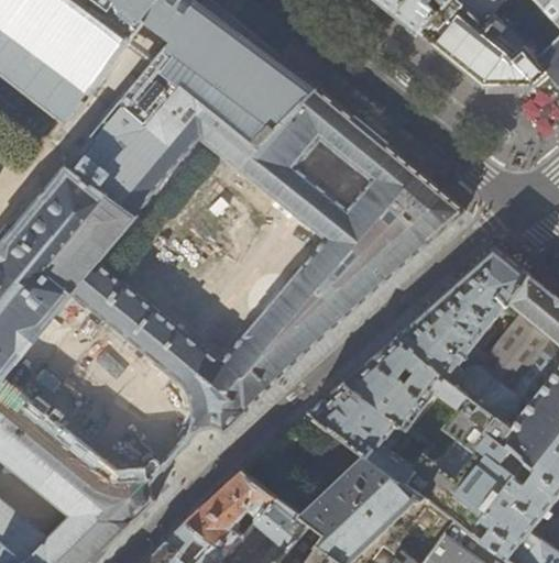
[(94,98),(151,29),(173,0),(0,0),(0,72),(66,123),(68,121),(73,124),(87,105),(86,103),(91,96),(94,98)]
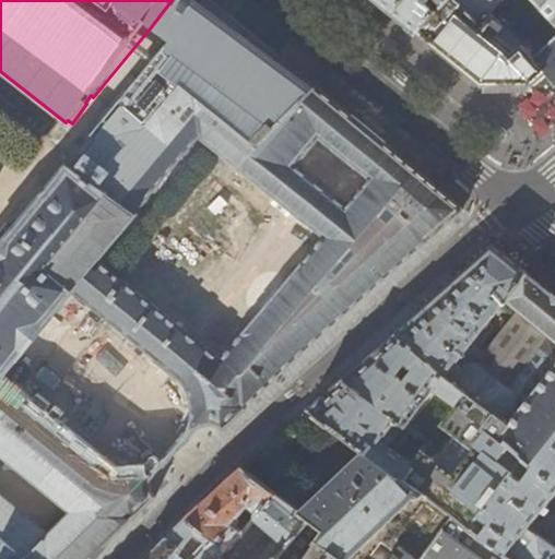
[(193,0),(172,0),(150,28),(162,38),(174,48),(153,71),(251,150),(311,87),(286,67),(224,15),(211,4),(207,10),(193,0)]
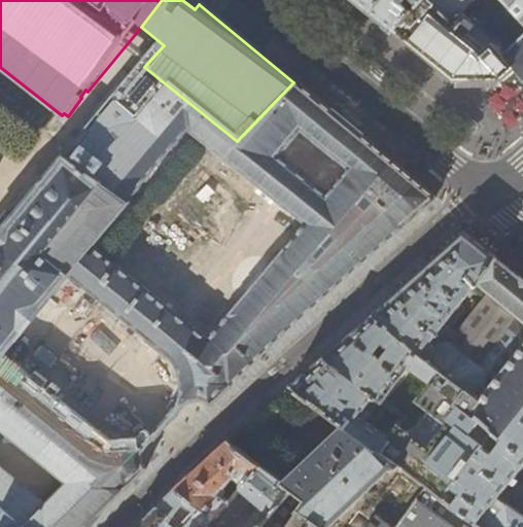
[(352,0),(390,31),(419,0),(352,0)]
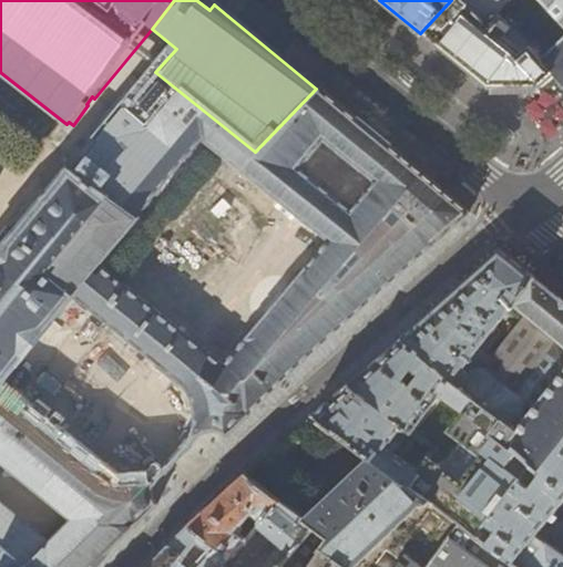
[(562,0),(451,0),(420,33),(484,88),(493,88),(493,85),(501,85),(501,88),(504,88),(504,85),(512,85),(520,85),(520,88),(523,88),(523,85),(531,85),(531,88),(539,86),(552,74),(562,85),(562,0)]
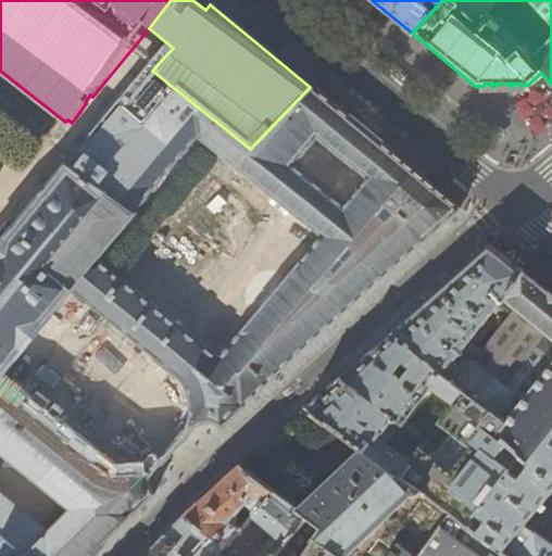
[(352,121),(348,117),(345,115),(345,116),(310,87),(250,149),(152,71),(91,138),(67,165),(101,192),(128,211),(195,136),(281,205),(280,206),(291,215),(301,223),(302,222),(320,236),(276,287),(275,287),(260,304),(261,305),(215,358),(240,406),(292,354),(454,211),(454,207),(378,144),(379,143),(376,141),(377,141),(373,138),(372,139),(371,139),(369,138),(368,138),(367,138),(366,136),(360,131),(353,125),(352,124),(351,122),(352,121)]
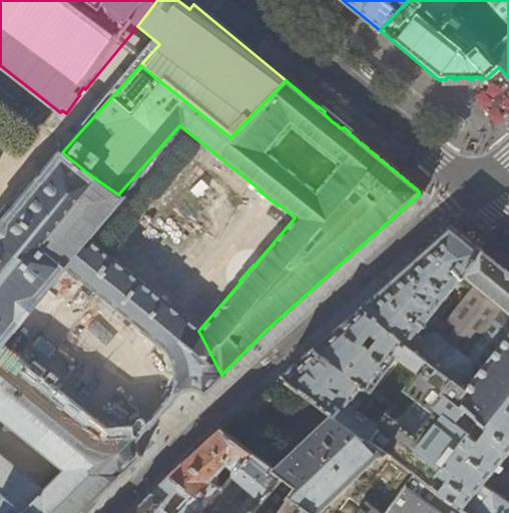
[(221,375),(198,331),(182,317),(183,316),(174,309),(165,301),(163,302),(87,237),(121,197),(118,194),(93,177),(62,152),(59,149),(55,154),(56,154),(39,174),(38,174),(1,219),(0,218),(0,221),(0,418),(49,458),(62,468),(41,491),(37,488),(38,487),(36,485),(35,486),(23,477),(24,475),(21,473),(20,474),(7,464),(8,463),(6,461),(5,462),(0,458),(0,497),(2,499),(20,512),(77,512),(79,512),(84,507),(85,506),(87,506),(88,506),(92,502),(91,501),(117,476),(117,477),(122,473),(121,472),(133,460),(133,461),(138,456),(136,454),(134,451),(134,452),(133,449),(133,446),(135,441),(138,436),(140,433),(143,429),(144,430),(146,427),(151,422),(150,421),(152,420),(151,419),(148,419),(147,420),(146,420),(143,423),(144,425),(143,426),(141,428),(130,435),(124,436),(117,435),(92,428),(92,426),(81,418),(70,411),(70,412),(0,354),(0,345),(13,329),(13,328),(60,271),(61,272),(64,269),(138,330),(138,331),(148,339),(158,348),(159,347),(171,373),(172,379),(172,386),(169,392),(166,399),(164,400),(160,404),(161,405),(160,407),(161,408),(164,404),(165,405),(167,404),(168,403),(168,402),(170,400),(173,397),(175,395),(177,394),(181,392),(185,390),(189,390),(193,390),(196,391),(196,392),(198,393),(200,395),(205,391),(216,379),(217,380),(221,375)]
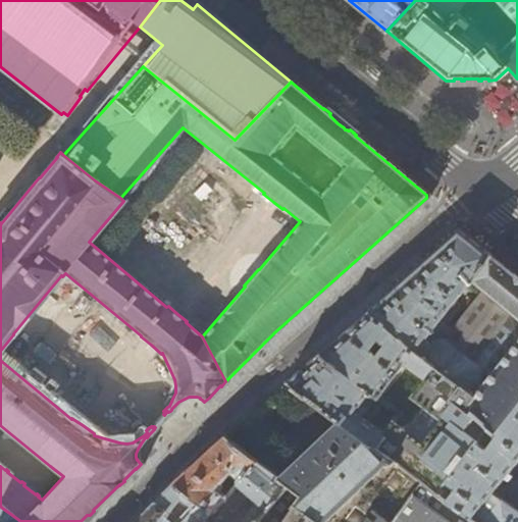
[(386,293),(366,311),(418,356),(429,341),(422,334),(466,281),(465,280),(486,255),(456,231),(386,293)]
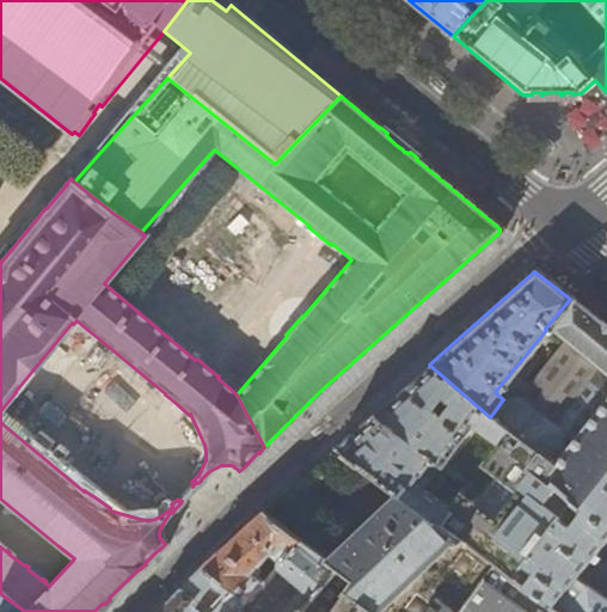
[(606,329),(605,328),(570,299),(545,329),(546,330),(560,342),(522,389),(515,397),(506,397),(503,399),(490,417),(553,463),(543,477),(568,499),(582,509),(606,477),(606,329)]
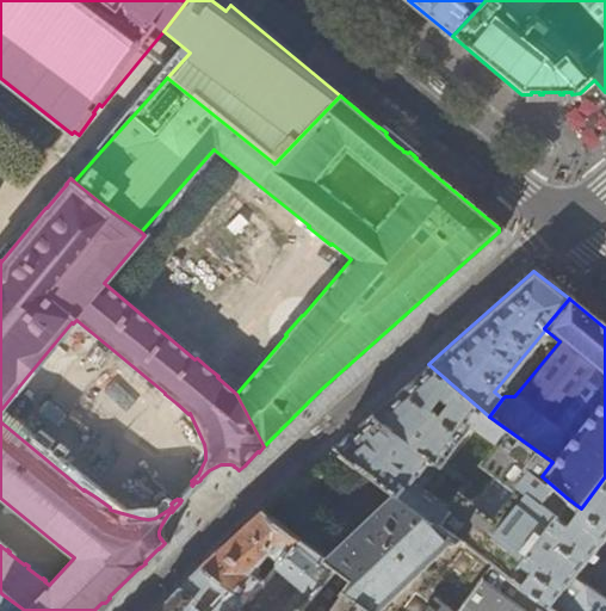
[(334,448),(395,492),(507,575),(567,498),(542,476),(552,462),(489,417),(428,364),(341,440),(334,448)]
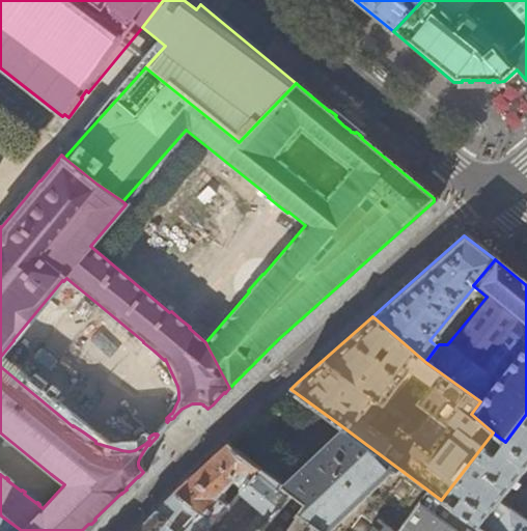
[(439,344),(447,344),(453,337),(447,334),(439,344)]
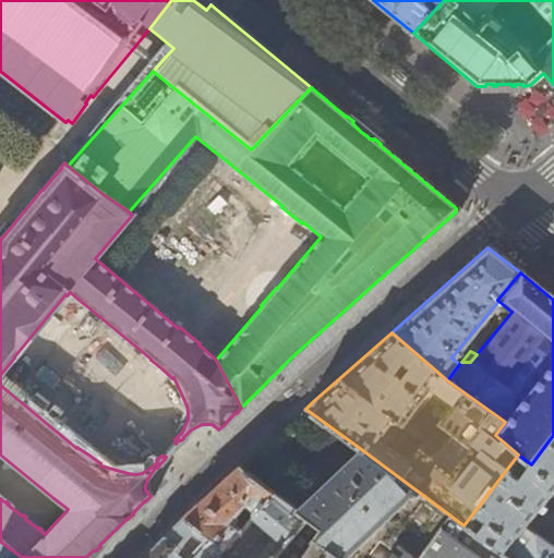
[(508,557),(553,557),(553,435),(531,464),(518,455),(464,525),(508,557)]
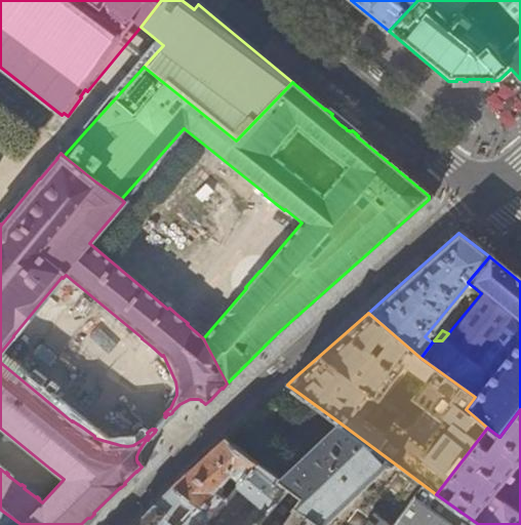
[(339,422),(279,481),(286,487),(256,524),(255,524),(478,524),(436,494),(339,422)]
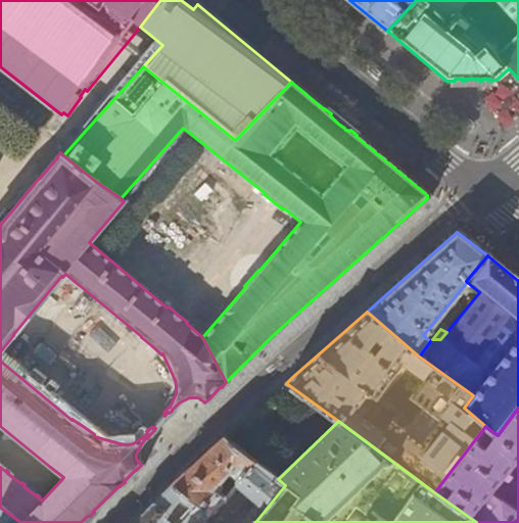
[(183,474),(171,485),(208,513),(254,462),(223,439),(219,442),(183,474)]
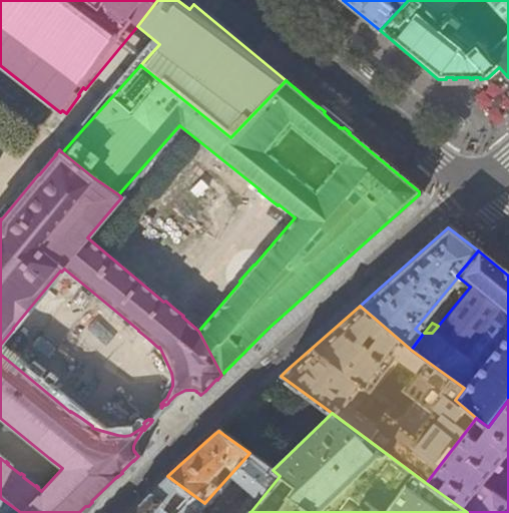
[(249,512),(250,512),(280,476),(273,470),(249,453),(204,503),(195,512),(249,512)]
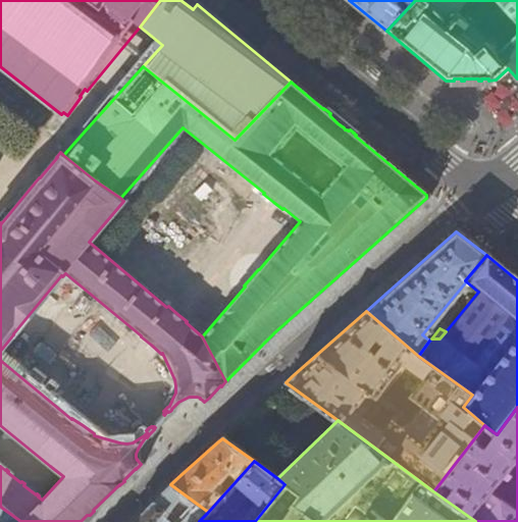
[(199,521),(208,512),(170,484),(142,513),(132,521),(199,521)]
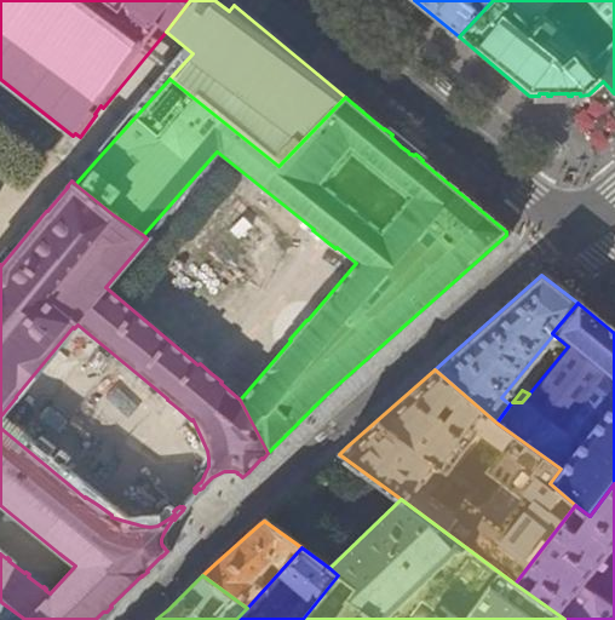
[(24,619),(3,603),(0,607),(0,615),(5,619),(4,619),(24,619)]
